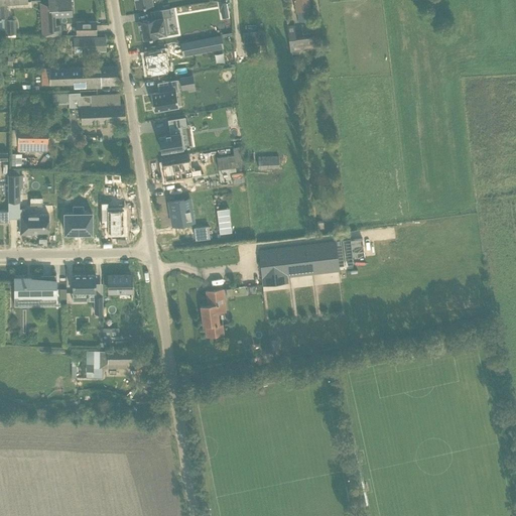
[(26,0),(3,0),(4,18),(8,18),(8,7),(6,7),(6,3),(27,2),(26,0)]
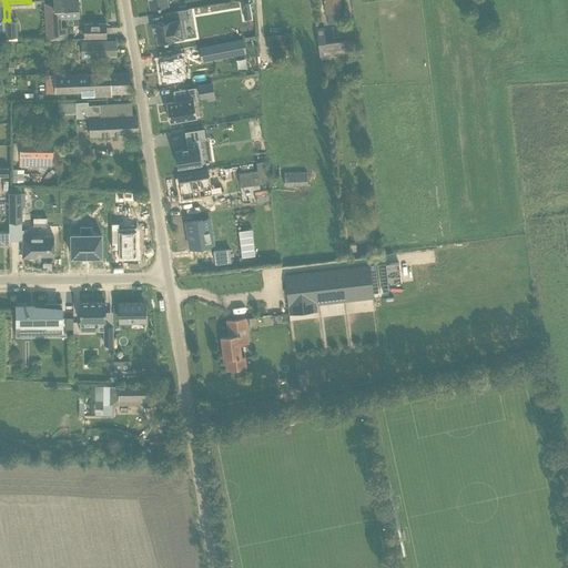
[(79,8),(78,0),(52,0),(53,10),(79,8)]
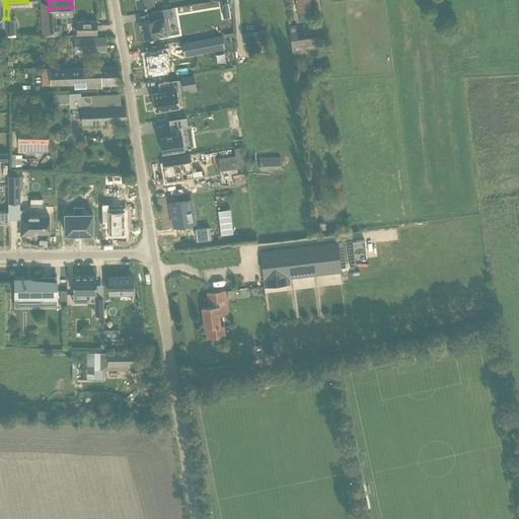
[(215,2),(218,31),(230,29),(227,0),(215,2)]
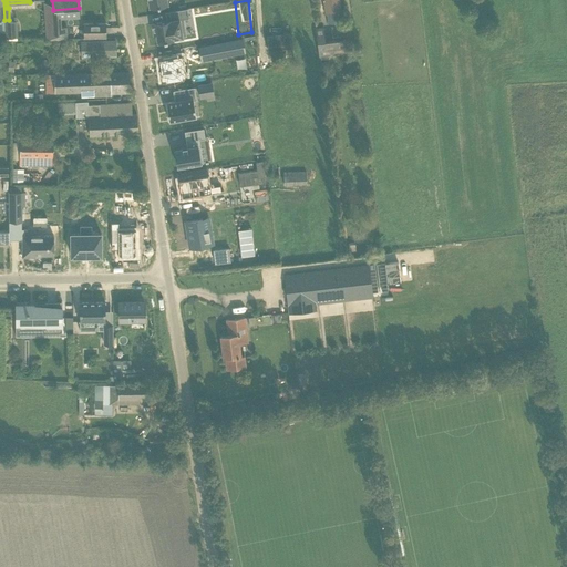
[(339,0),(321,0),(325,11),(325,13),(327,12),(329,22),(341,20),(340,11),(341,10),(339,0)]
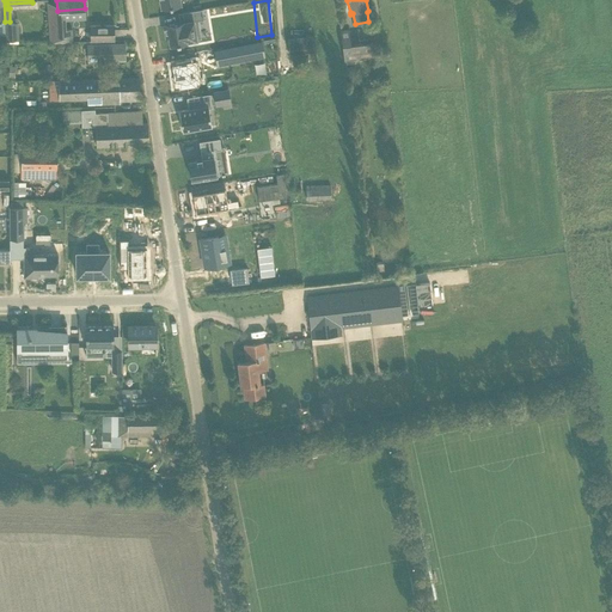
[(183,22),(164,25),(166,35),(169,35),(170,43),(187,41),(201,38),(197,20),(203,19),(202,8),(182,12),(183,22)]
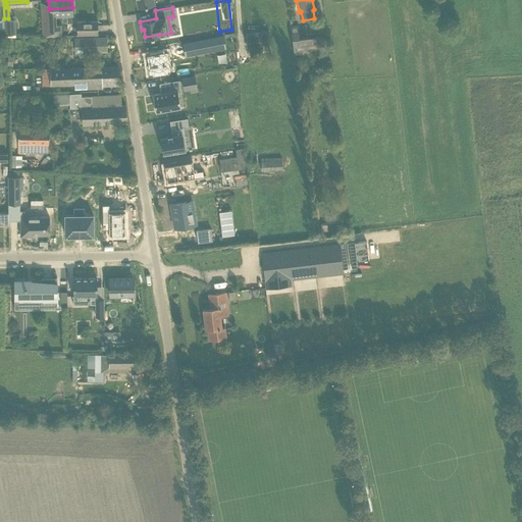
[(50,25),(49,14),(41,14),(42,36),(62,35),(61,24),(50,25)]
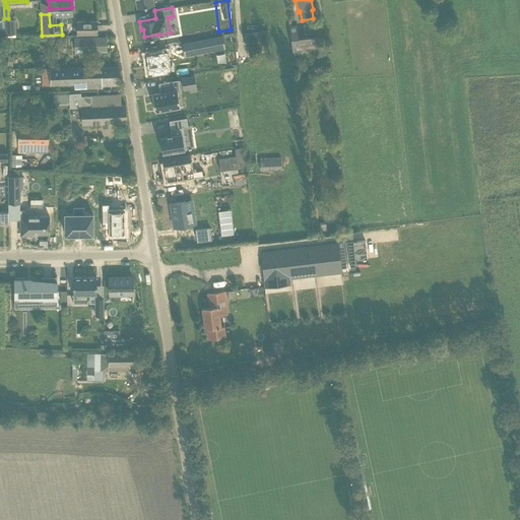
[(4,19),(5,34),(15,34),(14,19),(4,19)]
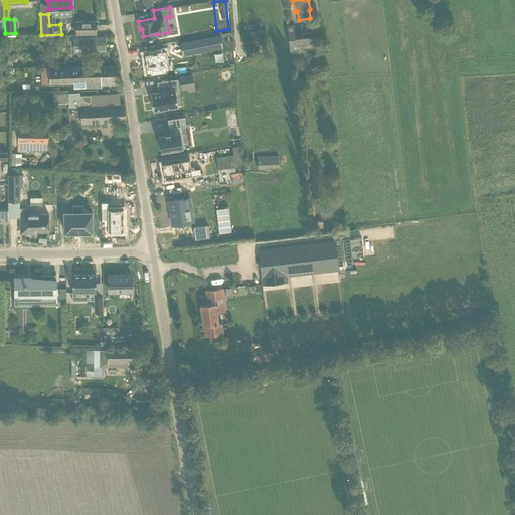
[(97,21),(75,21),(75,33),(97,33),(97,21)]
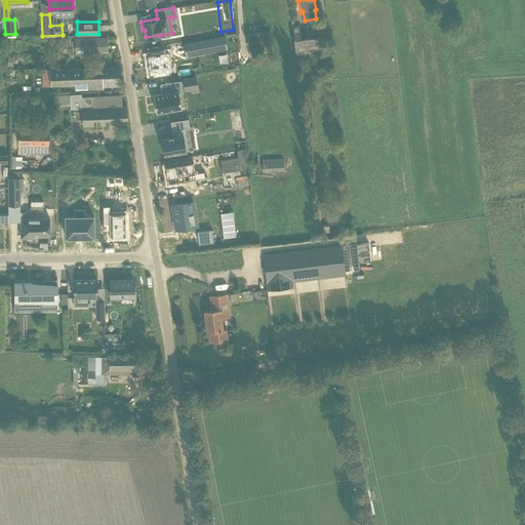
[(291,26),(295,52),(321,49),(319,36),(300,38),(298,25),(291,26)]
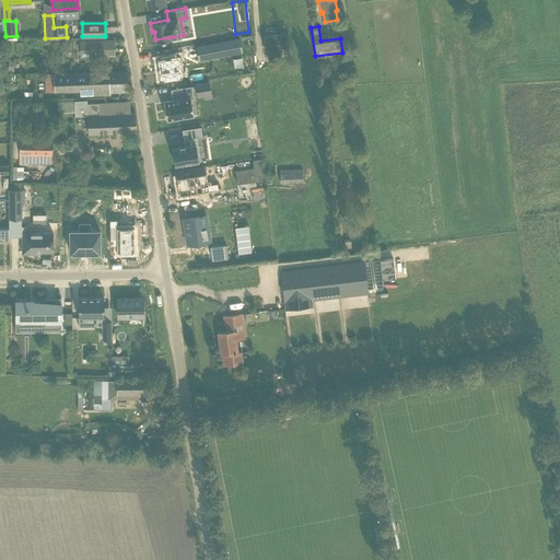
[(238,38),(197,46),(199,60),(241,51),(238,38)]
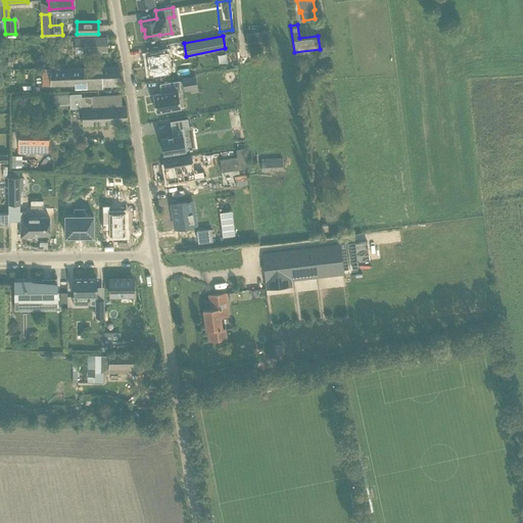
[(97,51),(96,38),(76,39),(76,52),(97,51)]
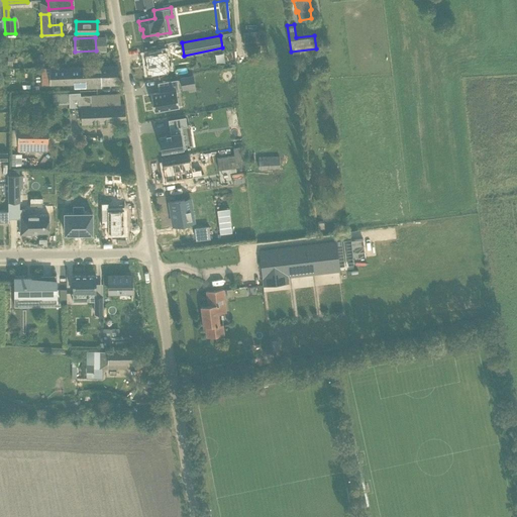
[(168,49),(145,54),(148,73),(171,70),(170,64),(171,64),(170,56),(169,56),(168,49)]
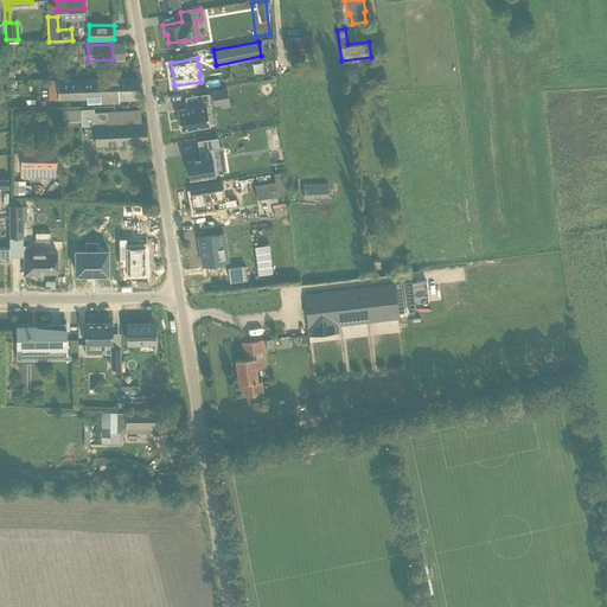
[(138,98),(138,88),(138,77),(49,81),(49,100),(101,97),(101,103),(107,102),(119,102),(119,100),(138,98)]
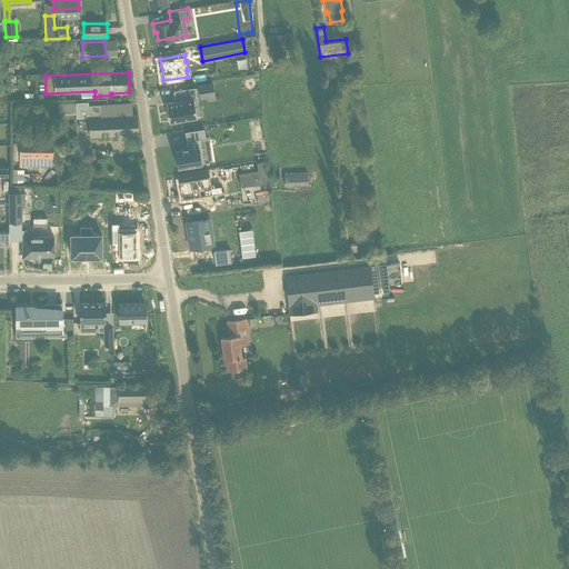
[(198,85),(199,90),(200,96),(200,98),(213,96),(211,82),(198,85)]
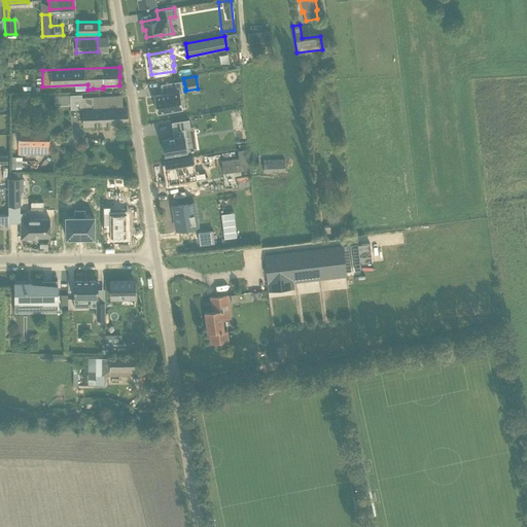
[(179,92),(182,92),(180,81),(165,83),(165,84),(166,93),(163,94),(153,95),(156,113),(182,108),(179,92)]
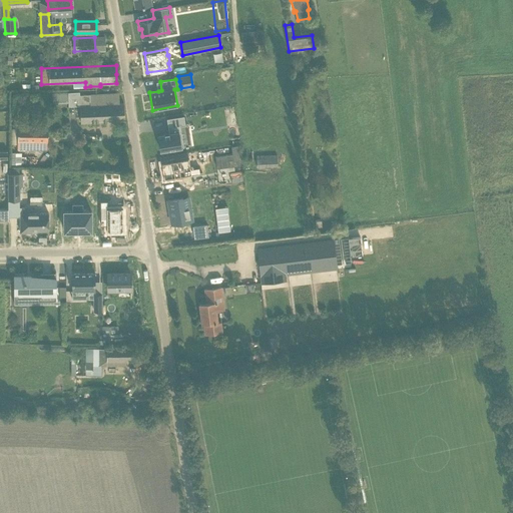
[(108,93),(78,95),(79,106),(80,123),(114,121),(124,120),(123,103),(119,103),(118,92),(108,93)]
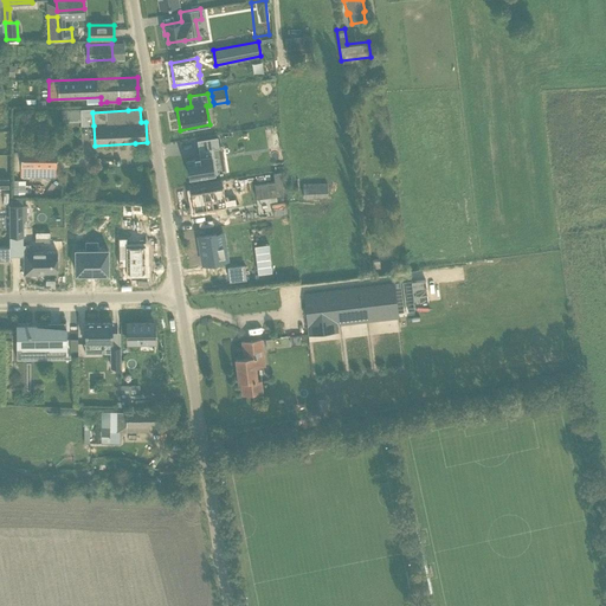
[(275,126),(259,128),(263,149),(258,149),(260,163),(265,163),(266,171),(282,168),(275,126)]
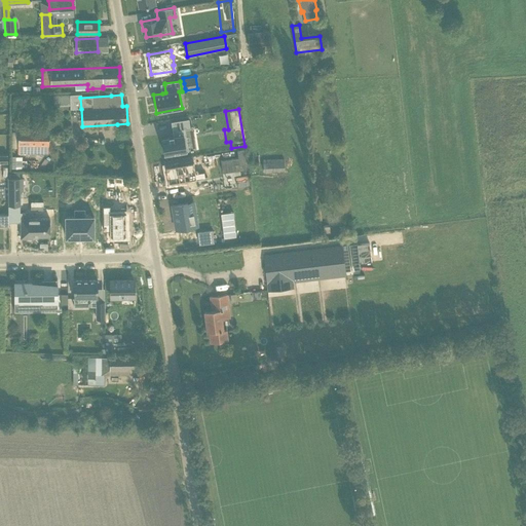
[(190,128),(188,118),(171,121),(173,136),(168,137),(168,138),(162,139),(164,154),(188,151),(185,128),(190,128)]
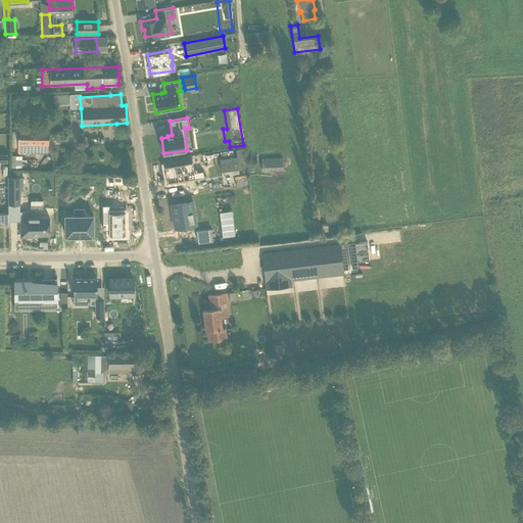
[(16,152),(48,153),(48,129),(17,129),(16,152)]
